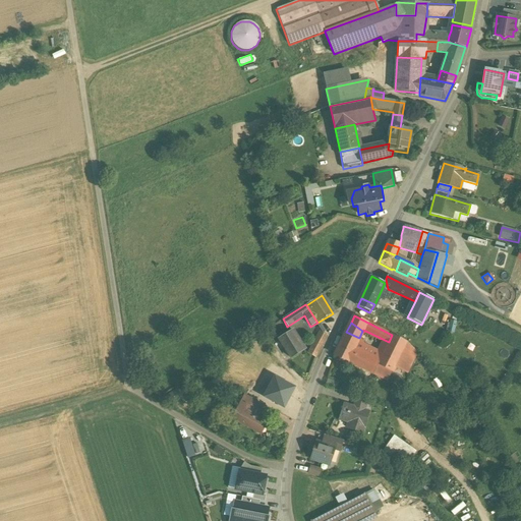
[(321,330),(309,352),(316,356),(316,354),(328,334),(321,330)]
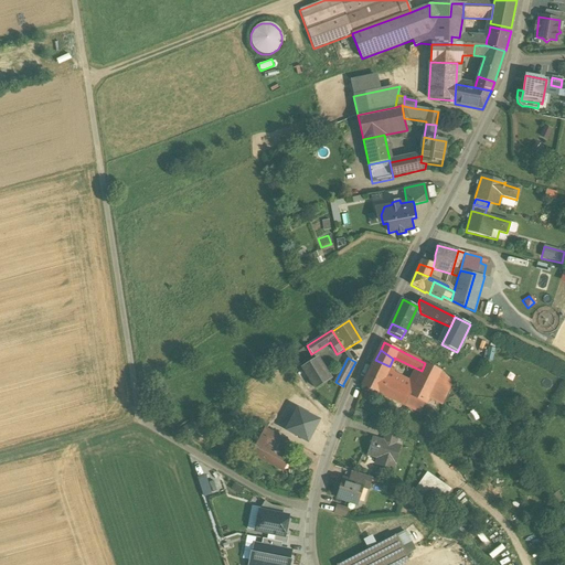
[(329,381),(316,359),(302,368),(316,390),(329,381)]
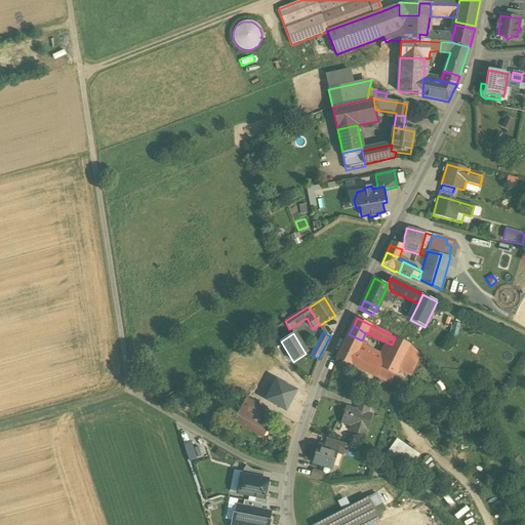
[(362,340),(349,334),(337,357),(351,364),(356,354),(362,340)]
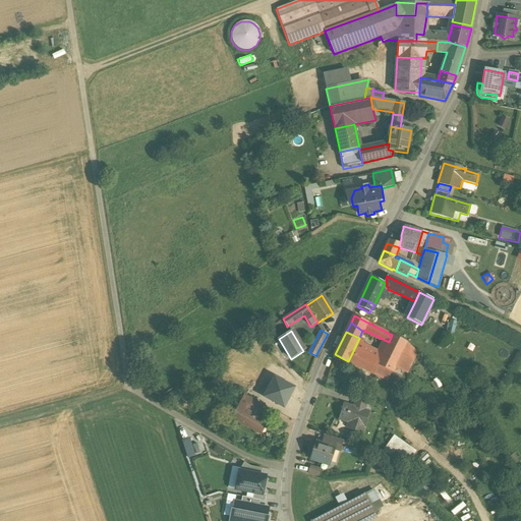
[(389,342),(378,363),(379,363),(392,370),(393,370),(407,343),(397,338),(392,335),(389,342)]
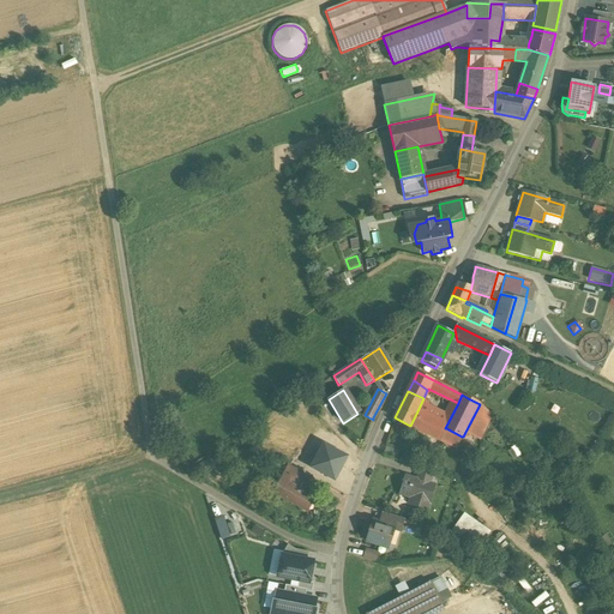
[(533,401),(525,395),(516,405),(517,407),(521,410),(523,411),(533,401)]
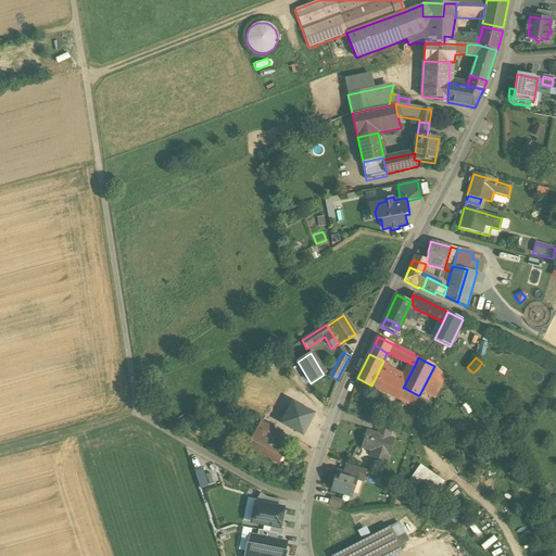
[(381,377),(377,375),(371,386),(374,387),(378,379),(380,380),(381,377)]
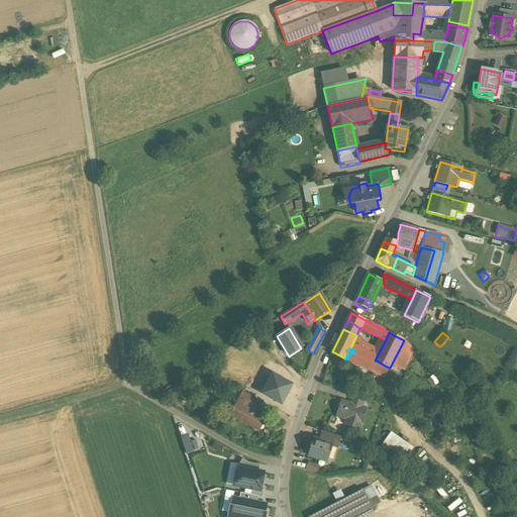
[(375,360),(354,350),(353,353),(351,352),(347,359),(370,371),(371,370),(385,377),(389,368),(376,360),(375,360)]
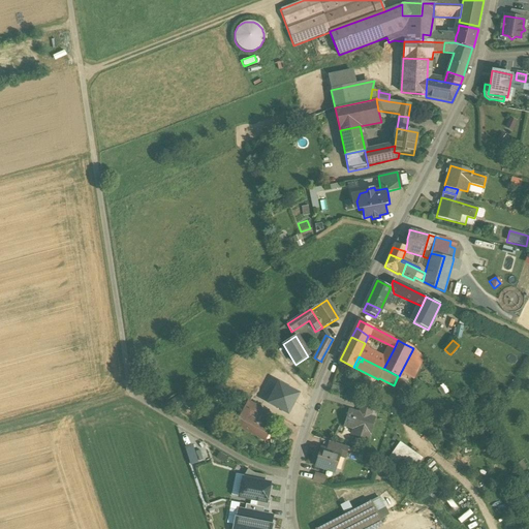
[(299,394),(278,383),(269,403),(288,413),(299,394)]
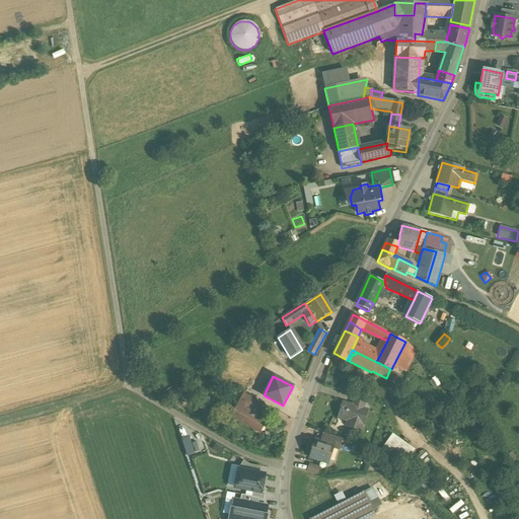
[(256,399),(244,393),(240,400),(245,403),(252,408),(256,399)]
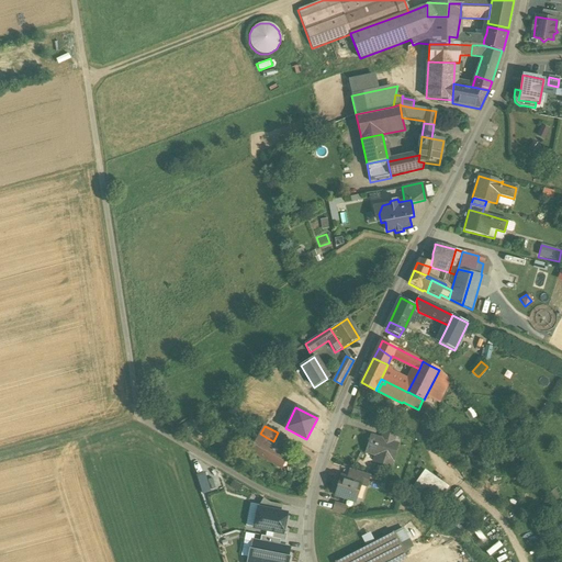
[(397,430),(385,427),(382,434),(395,438),(397,430)]
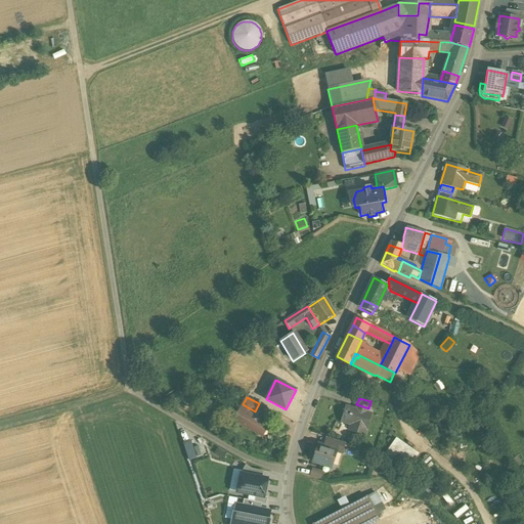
[(372,415),(345,406),(340,422),(353,426),(351,432),(364,436),(372,415)]
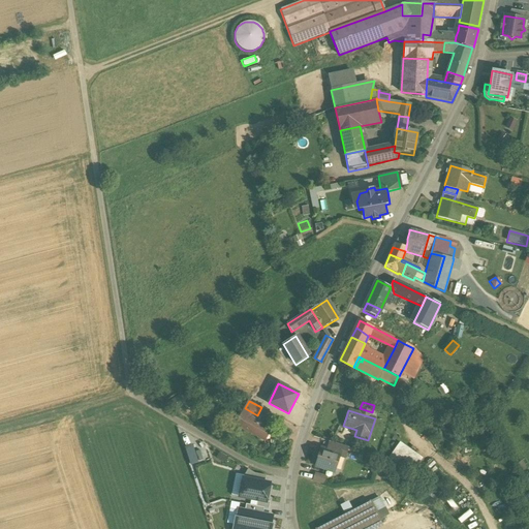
[(257,415),(250,411),(242,428),(260,438),(265,431),(268,433),(273,424),(257,415)]
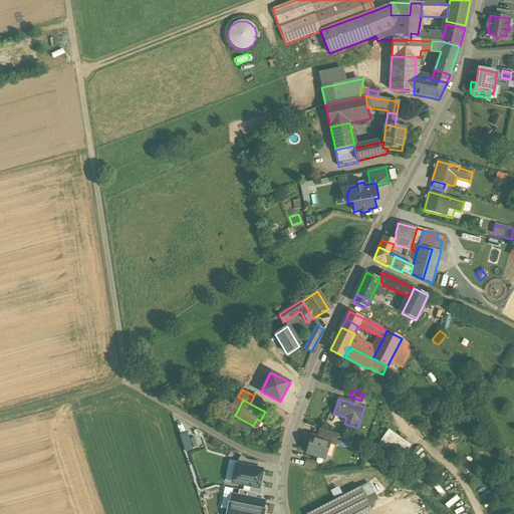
[(338,435),(321,429),(318,436),(330,439),(329,443),(335,445),(338,435)]
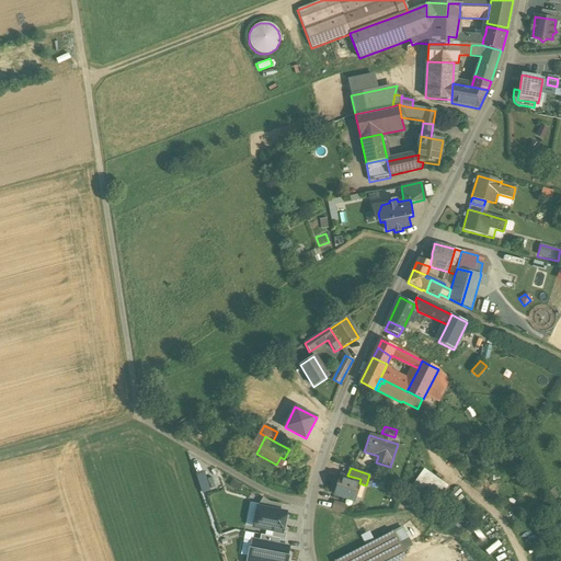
[(420,469),(409,488),(434,502),(444,484),(420,469)]
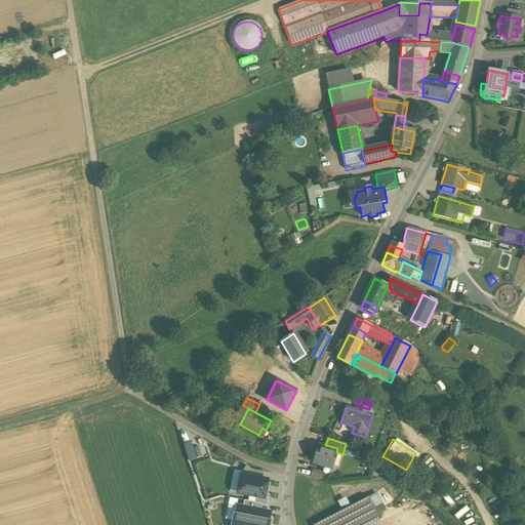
[(188,442),(179,444),(185,461),(193,459),(188,442)]
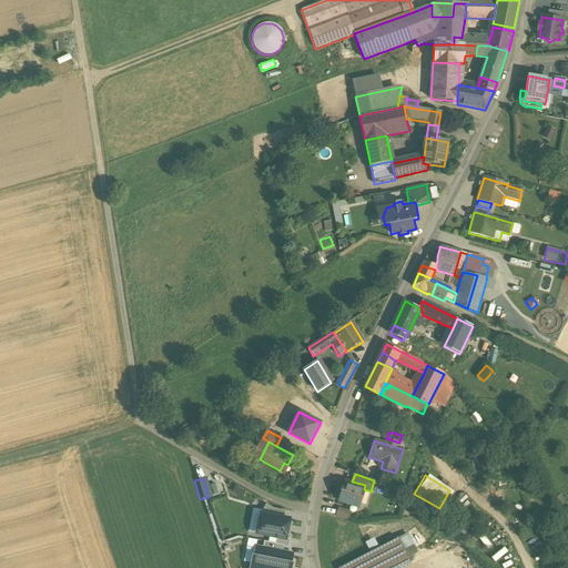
[(365,485),(352,482),(352,484),(345,482),(340,500),(358,507),(364,489),(365,485)]
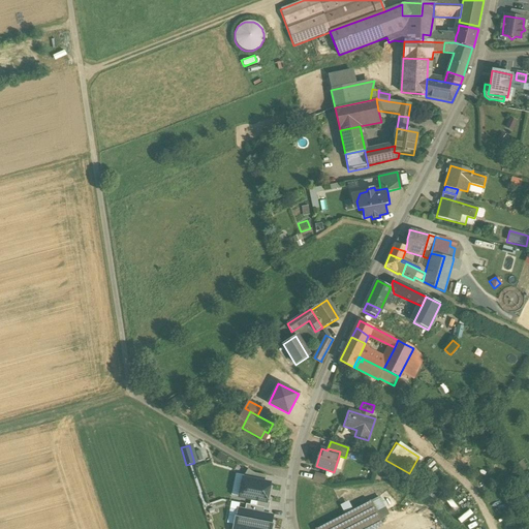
[(421,477),(437,473),(434,462),(417,466),(421,477)]
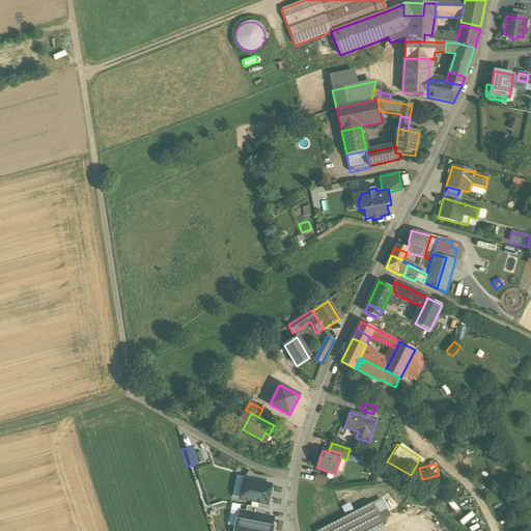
[(248,471),(244,481),(266,485),(267,478),(256,476),(248,471)]
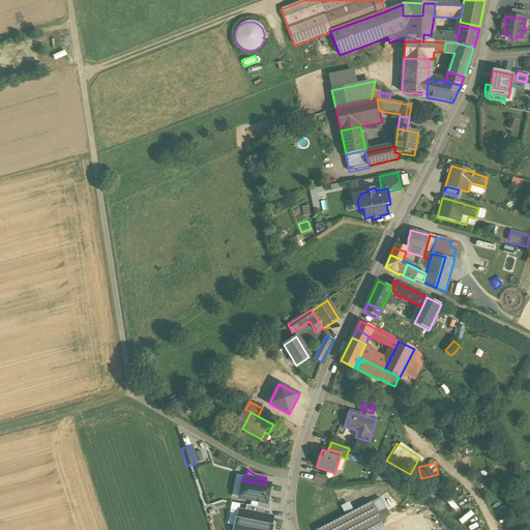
[(310,481),(321,486),(324,476),(313,472),(310,481)]
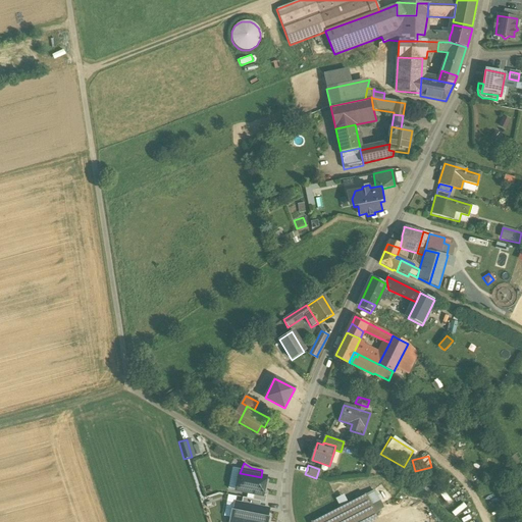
[(263,496),(266,478),(261,477),(240,473),(239,472),(235,490),(248,493),(262,497),(263,496)]
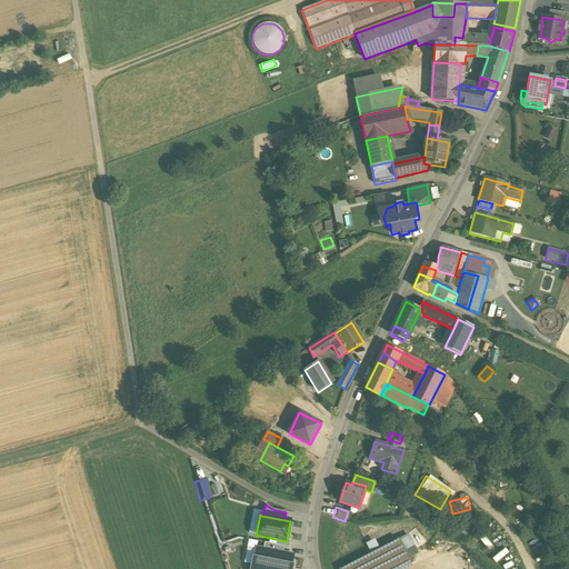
[(269,543),(283,547),(288,548),(290,540),(287,540),(286,541),(270,538),(269,543)]
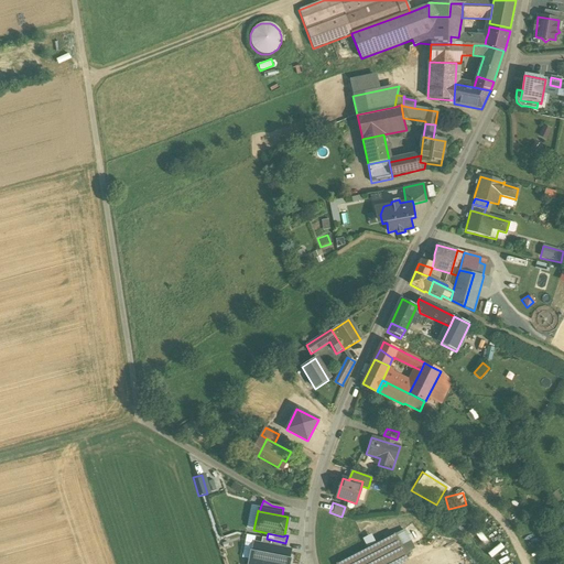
[(396,534),(338,563),(396,563),(408,559),(396,534)]
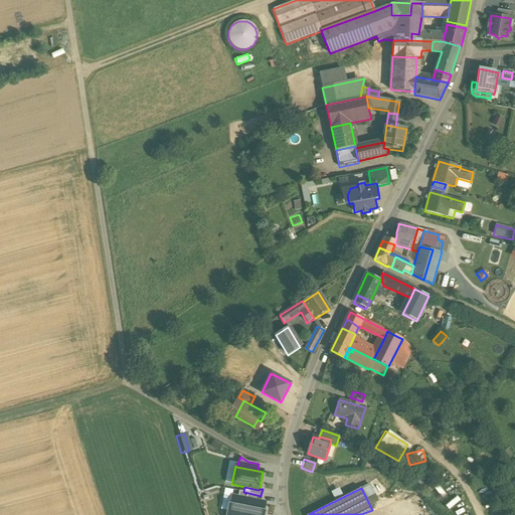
[(332,499),(339,496),(335,488),(328,491),(332,499)]
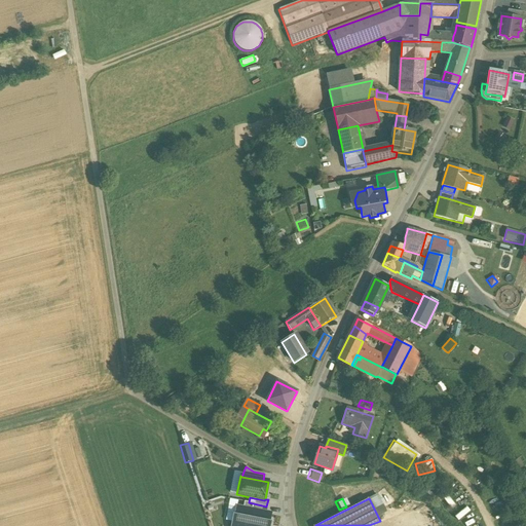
[(245,501),(243,506),(262,511),(262,505),(249,502),(245,501)]
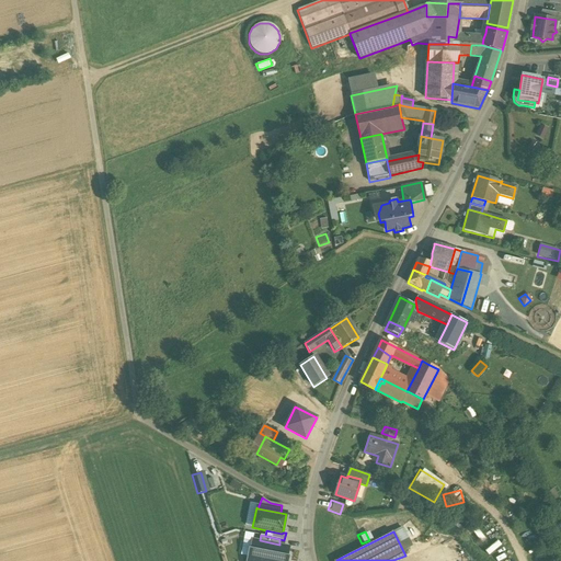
[(287,560),(290,547),(279,545),(260,540),(252,539),(248,560),(287,560)]
